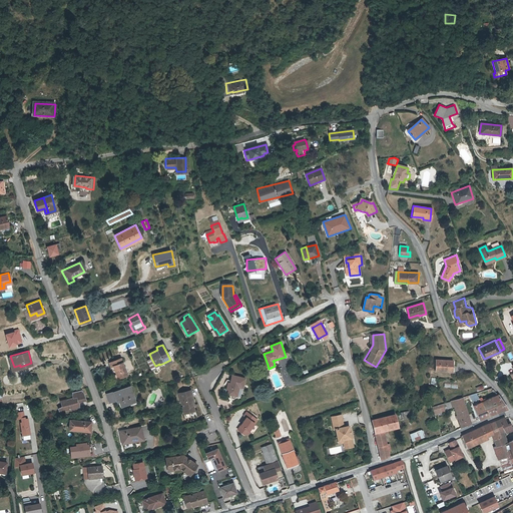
[(14,367),(10,356),(8,357),(12,369),(20,367),(20,365),(14,367)]
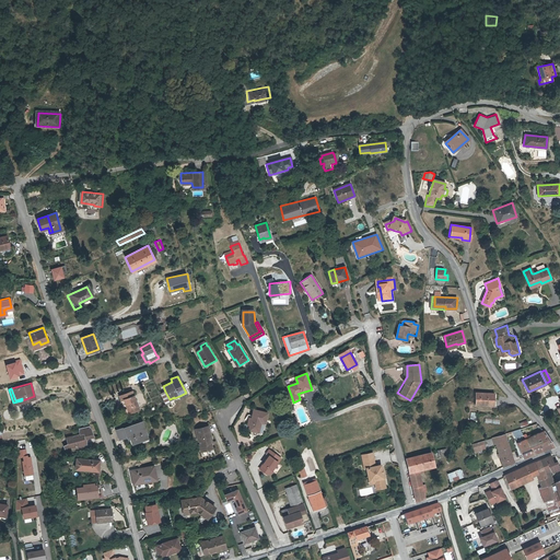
[(132,391),(120,396),(123,400),(125,399),(130,412),(140,409),(132,391)]
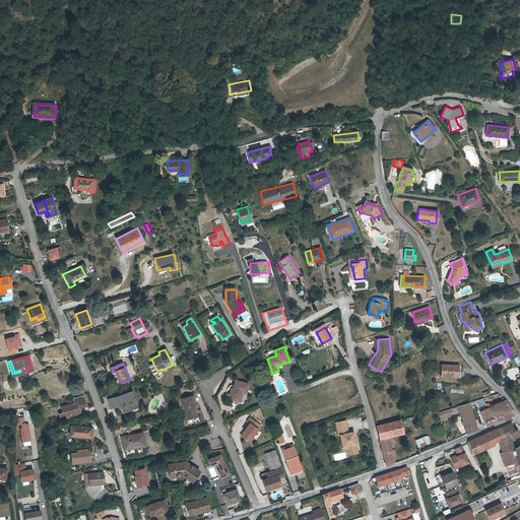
[(157,371),(153,364),(149,366),(154,376),(163,372),(161,370),(161,369),(157,371)]
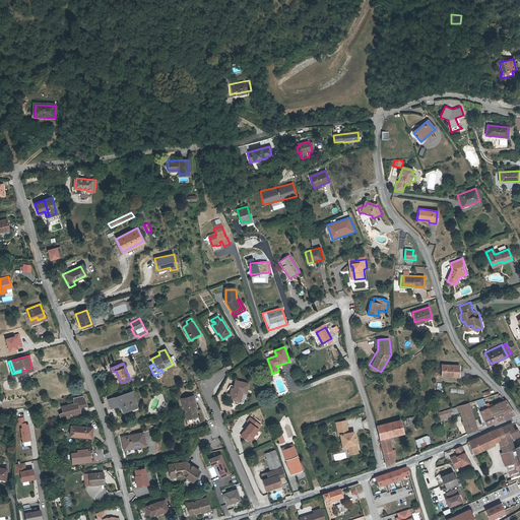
[(456,372),(458,372),(457,366),(441,366),(441,377),(456,377),(456,372)]
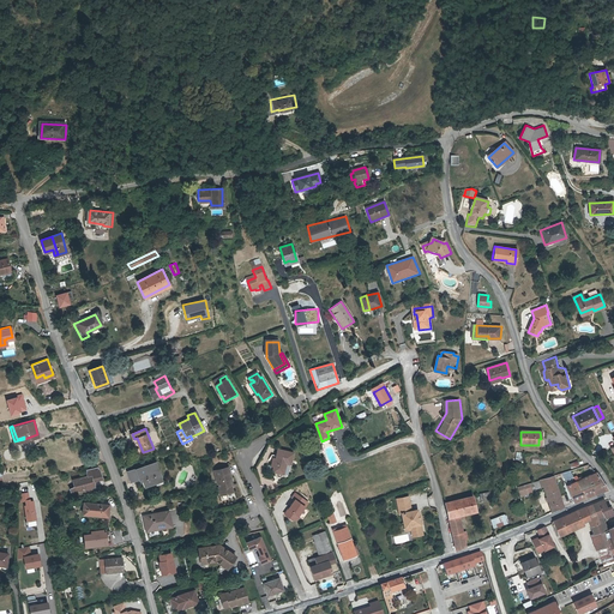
[(283,468),(287,469),(287,462),(293,463),(295,452),(280,449),(277,459),(275,458),(274,467),(276,467),(275,471),(282,474),(283,468)]
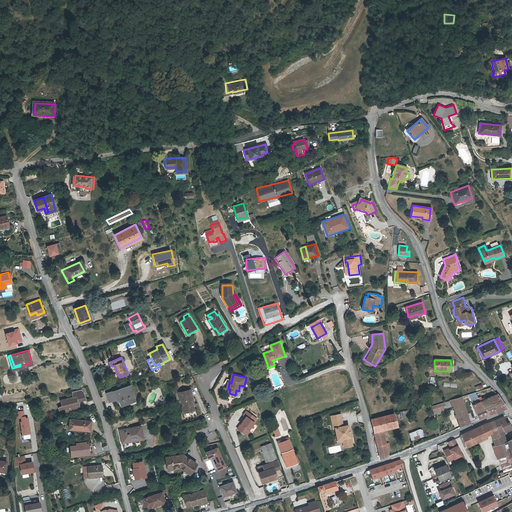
[(129,386),(106,394),(108,401),(118,398),(120,405),(134,401),(129,386)]
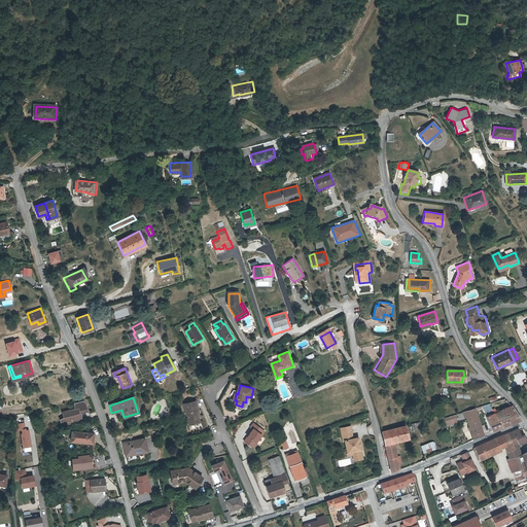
[(74,401),(75,407),(81,405),(81,409),(81,410),(88,409),(84,398),(74,401)]
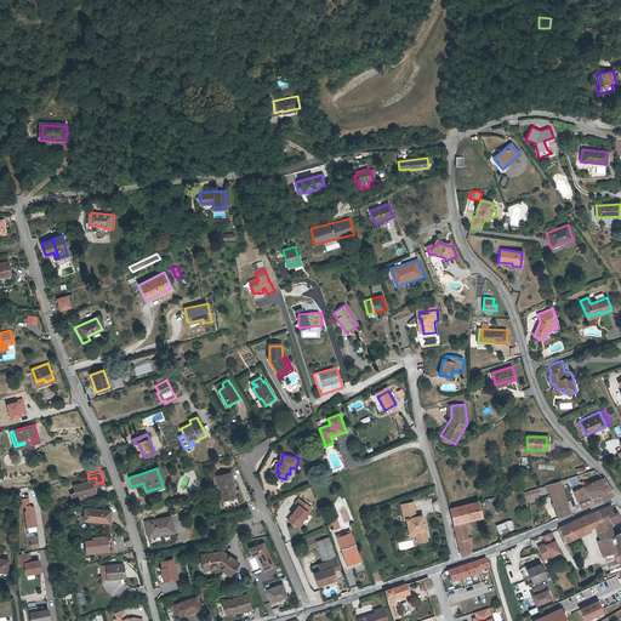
[(234,484),(235,484),(233,473),(218,476),(223,500),(237,497),(235,490),(234,484)]
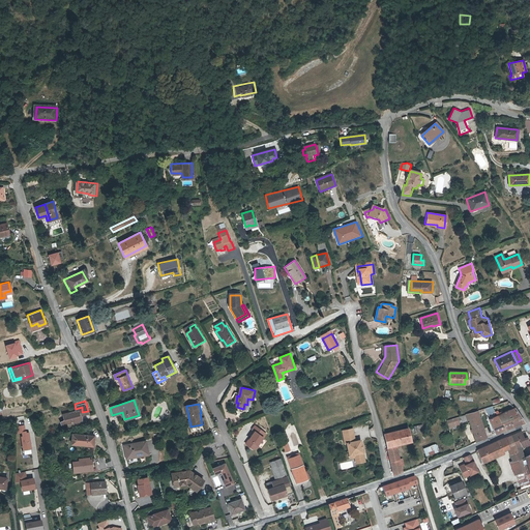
[(497,413),(493,406),(486,408),(490,417),(497,413)]
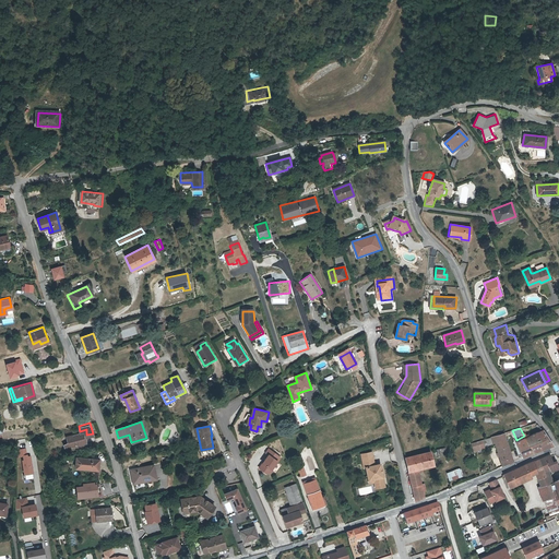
[(84,435),(86,435),(86,433),(86,429),(80,431),(74,432),(74,433),(67,436),(69,441),(64,443),(66,447),(73,444),(73,445),(86,441),(86,437),(84,437),(84,435)]
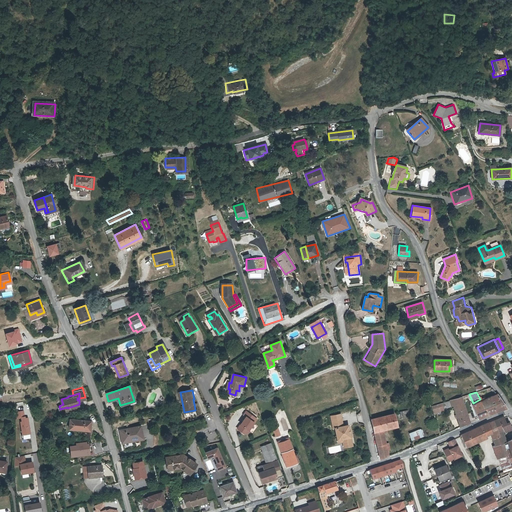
[(481,401),(482,402),(489,415),(507,408),(497,394),(481,401)]
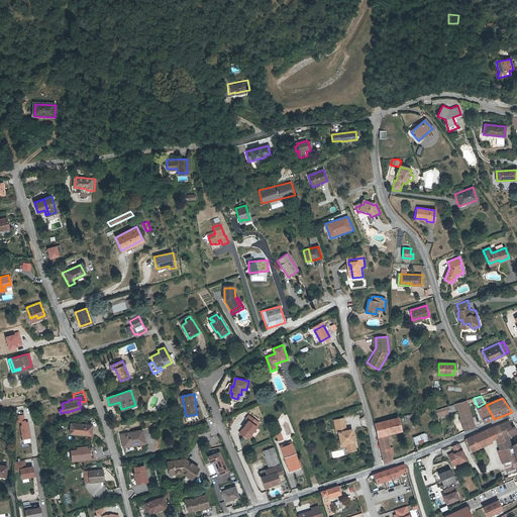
[(459,409),(464,431),(475,426),(467,400),(455,404),(457,410),(459,409)]
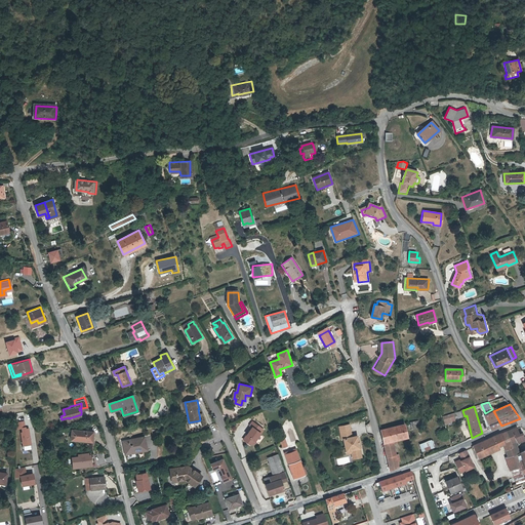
[(501,426),(494,412),(486,415),(492,430),(501,426)]
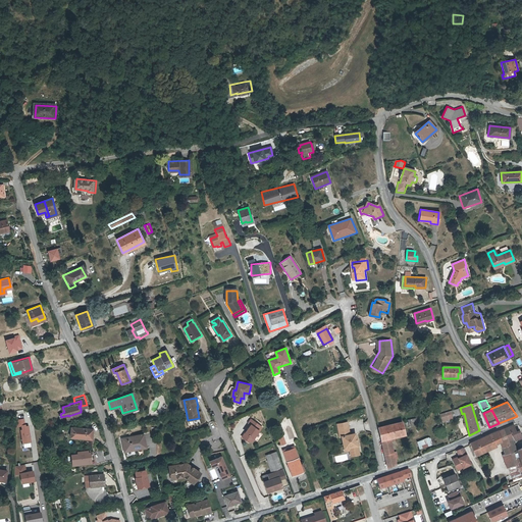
[(452,418),(450,411),(440,414),(444,420),(452,418)]
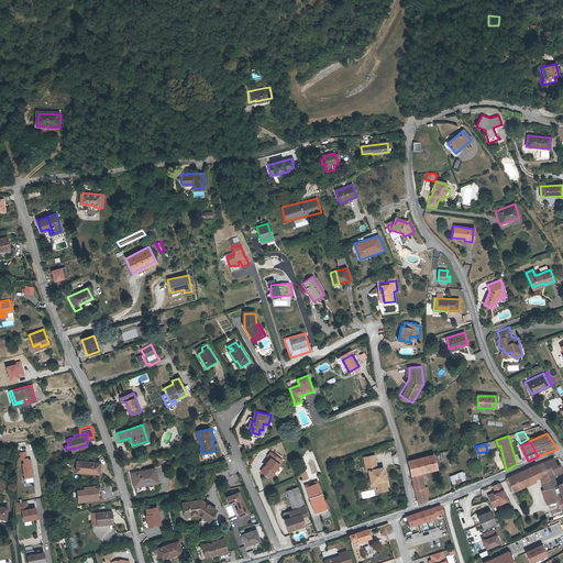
[(26,451),(17,453),(18,461),(22,460),(24,477),(33,476),(31,459),(28,459),(26,451)]
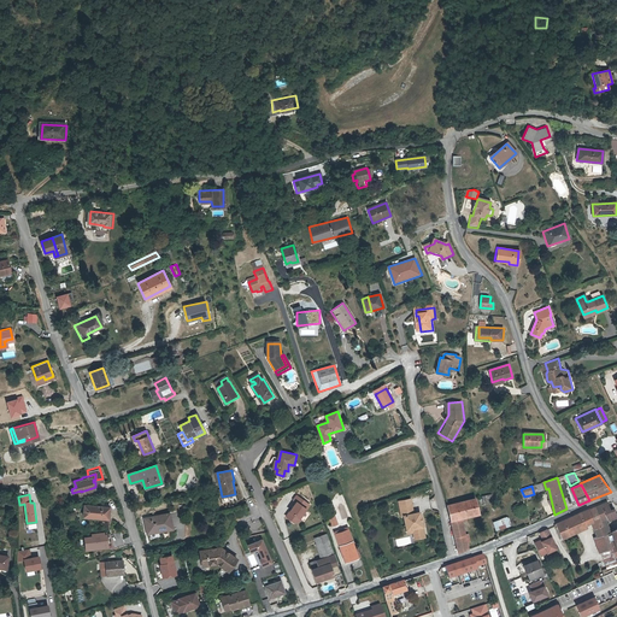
[(286,516),(294,521),(295,521),(298,521),(300,517),(299,517),(309,503),(297,494),(293,499),(295,501),(291,509),(286,516)]
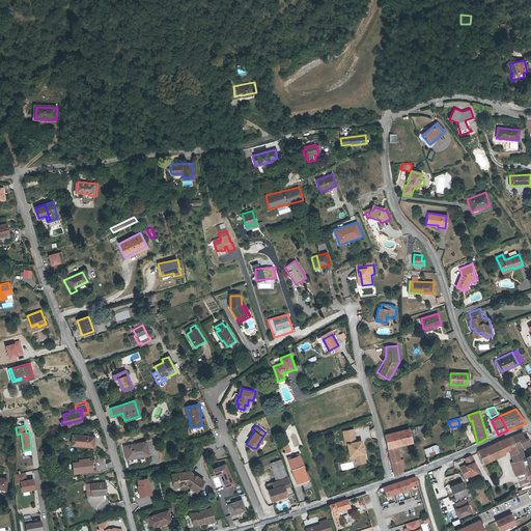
[(343,431),(345,444),(347,444),(350,456),(358,455),(359,460),(365,459),(361,441),(356,442),(353,429),(343,431)]
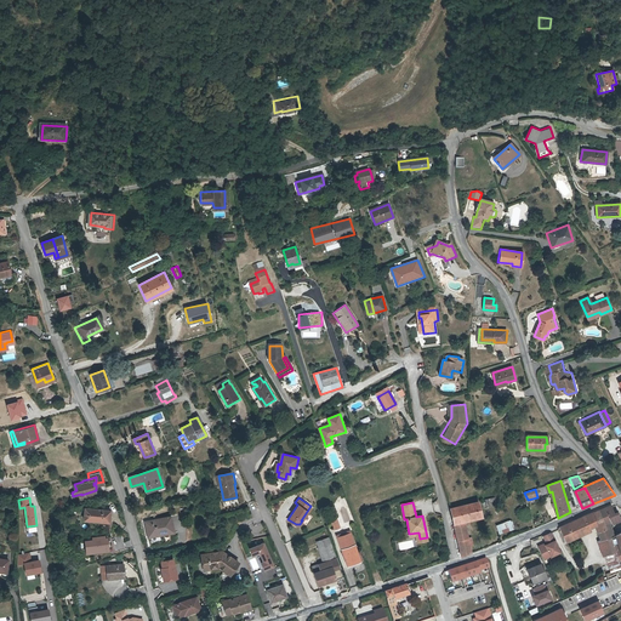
[(466,505),(469,520),(483,518),(479,502),(466,505)]
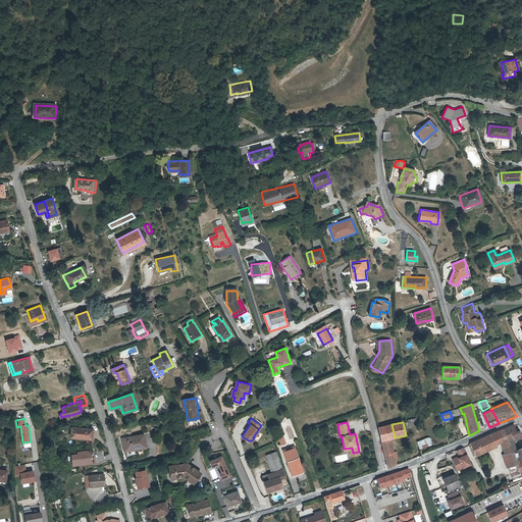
[(395,437),(392,424),(381,427),(378,428),(379,430),(388,468),(397,465),(395,460),(394,455),(389,439),(395,437)]
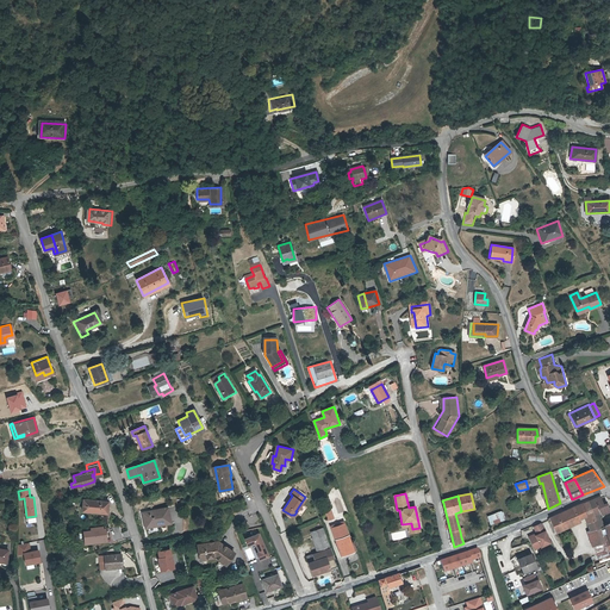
[(596,498),(601,512),(602,515),(609,512),(609,508),(609,509),(607,503),(604,504),(602,497),(602,496),(596,498)]
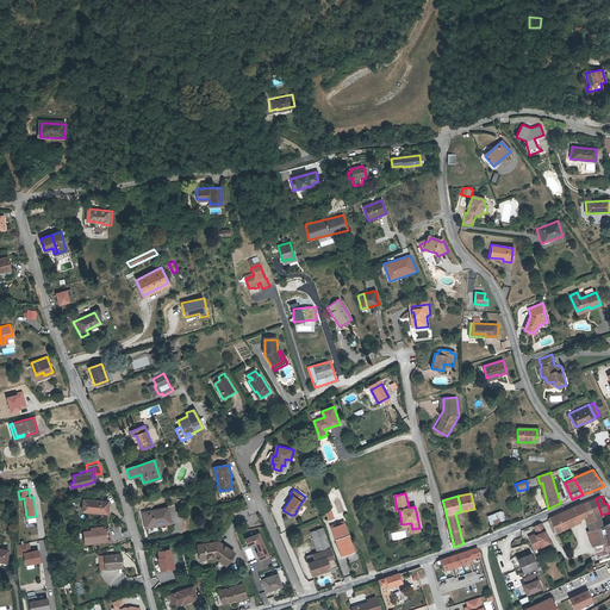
[(106,504),(106,499),(83,498),(82,509),(94,510),(95,506),(100,506),(100,504),(106,504)]
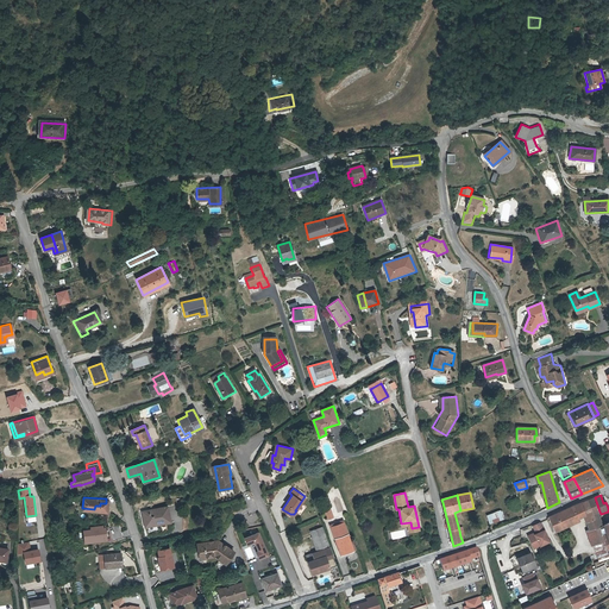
[(607,534),(608,541),(608,520),(603,523),(601,519),(600,519),(597,513),(600,512),(595,497),(590,500),(597,520),(585,523),(588,531),(584,532),(585,533),(597,528),(601,535),(607,534)]
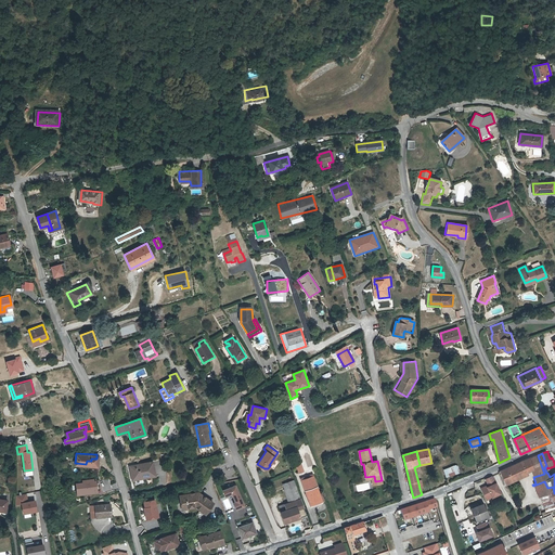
[(99,454),(97,454),(97,459),(91,459),(91,461),(87,461),(86,464),(98,465),(99,454)]
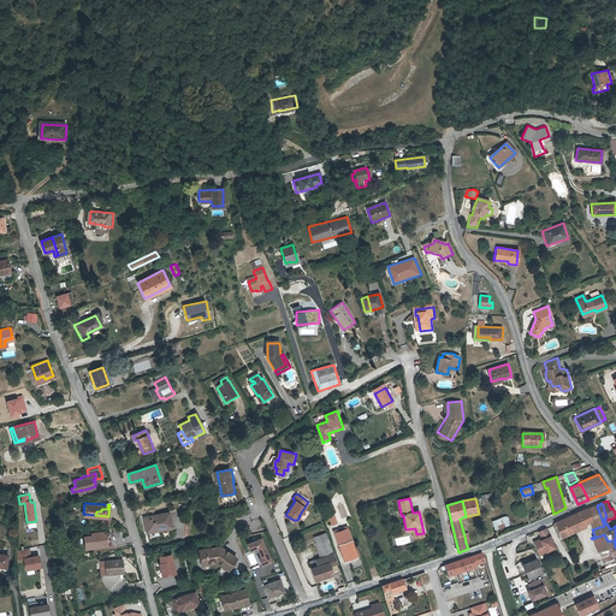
[(597,505),(588,509),(590,525),(592,529),(604,526),(597,505)]
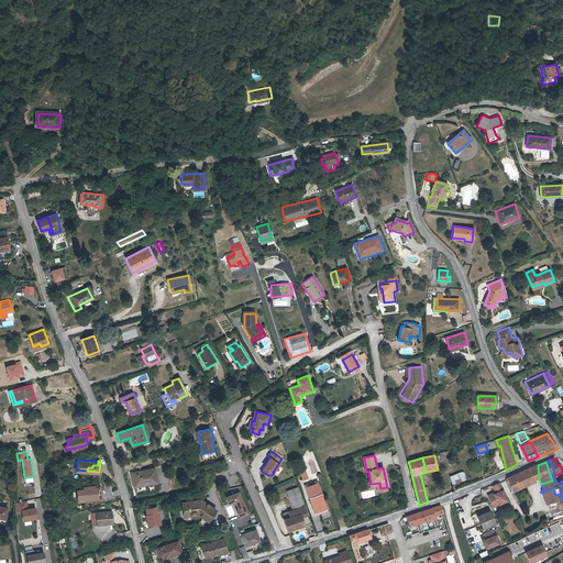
[(519,484),(521,488),(539,479),(538,465),(531,467),(534,477),(519,484)]
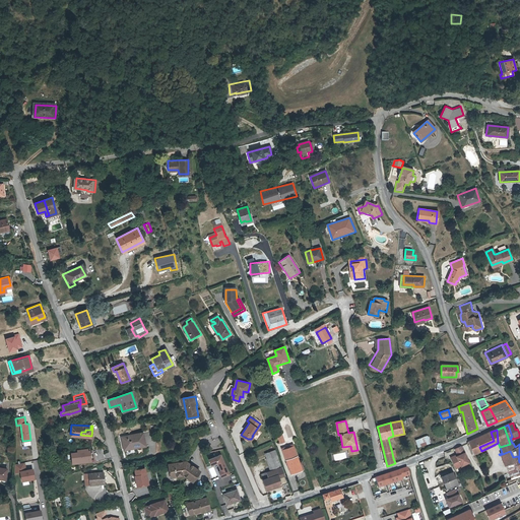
[(476,438),(479,447),(494,441),(491,432),(476,438)]
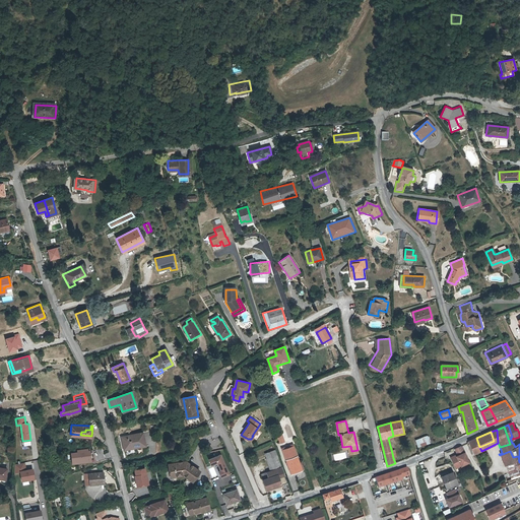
[(124,450),(144,445),(141,434),(121,438),(124,450)]
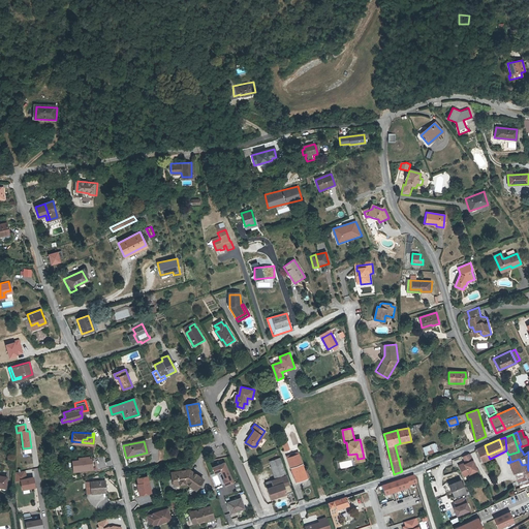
[(425,455),(438,452),(436,442),(423,446),(425,455)]
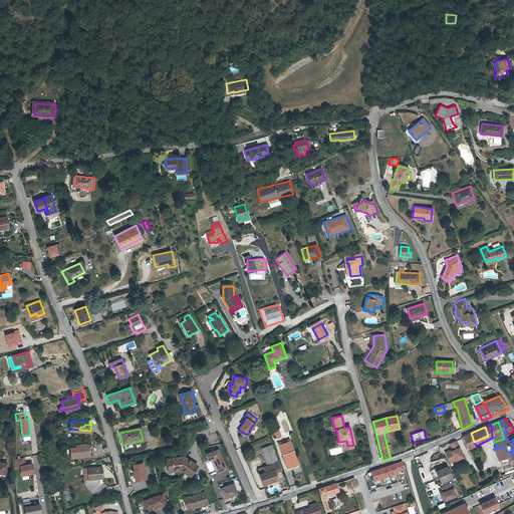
[(474,442),(471,433),(461,437),(467,450),(472,448),(476,446),(474,442)]
